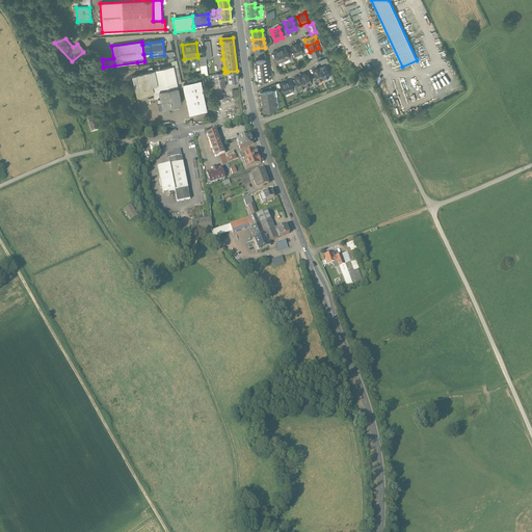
[(265,48),(258,48),(259,51),(266,50),(266,43),(264,43),(265,48)]
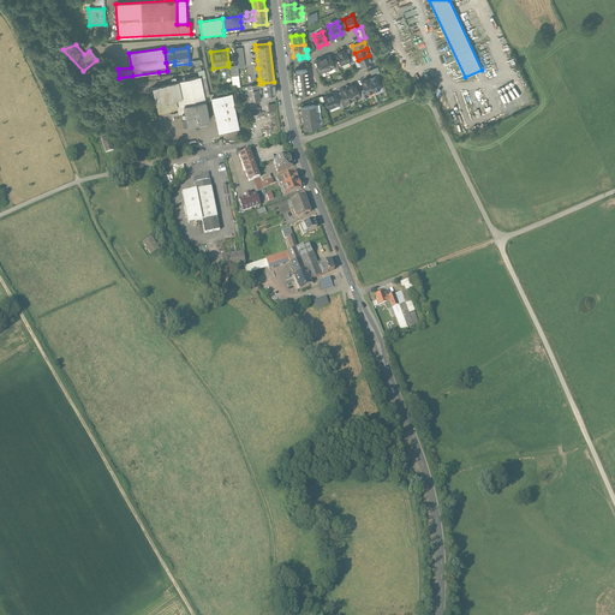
[(345,49),(336,53),(341,65),(350,61),(348,57),(345,49)]
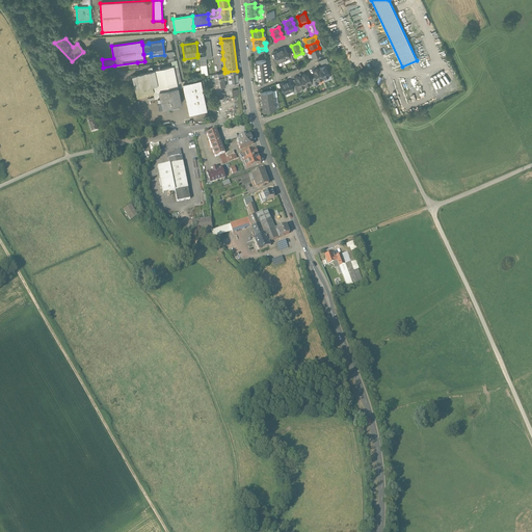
[(285,48),(280,50),(284,60),(289,58),(287,54),(285,48)]
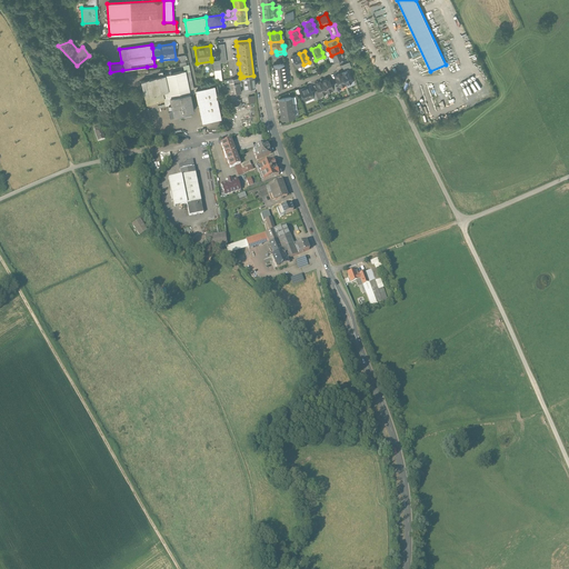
[(343,57),(341,51),(331,56),(333,61),(343,57)]
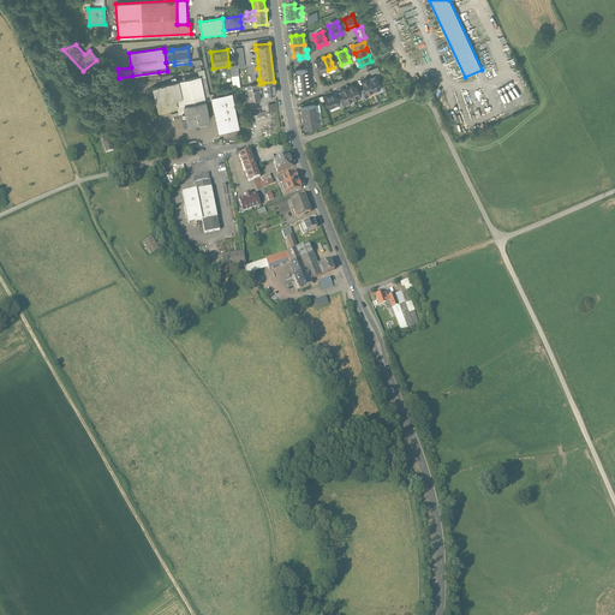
[(321,73),(328,70),(323,58),(316,61),(318,67),(321,73)]
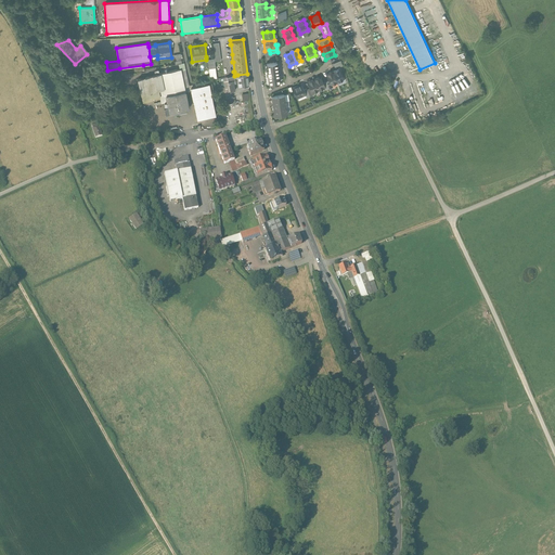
[(217,78),(215,61),(214,59),(207,60),(209,79),(217,78)]
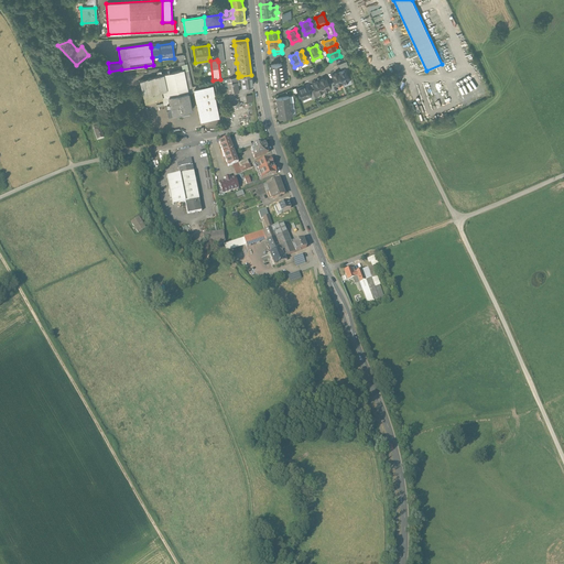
[(182,65),(183,71),(187,93),(194,91),(194,89),(196,88),(196,86),(192,87),(187,64),(185,64),(182,65)]
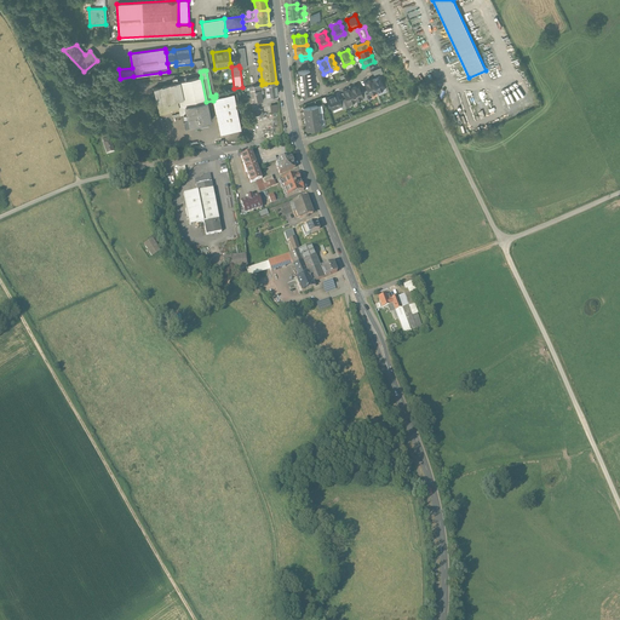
[(310,70),(298,72),(298,79),(298,80),(298,82),(299,82),(300,93),(313,92),(310,70)]
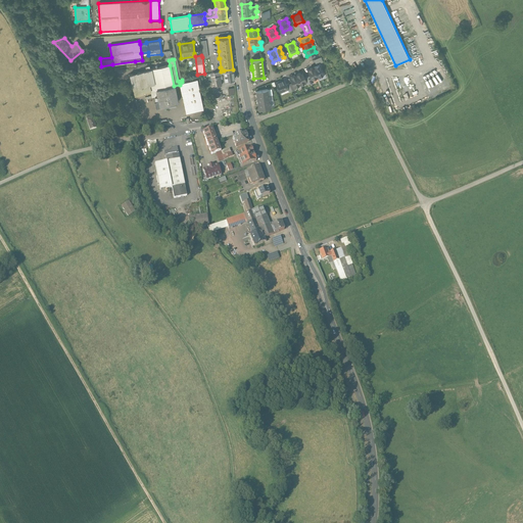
[(320,64),(314,67),(318,77),(324,75),(320,64)]
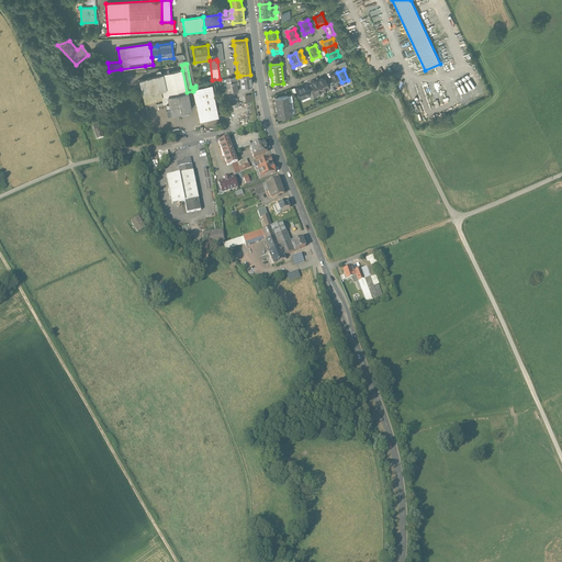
[(138,80),(142,96),(166,90),(169,103),(171,114),(180,113),(181,115),(189,113),(188,111),(191,111),(187,92),(182,70),(161,75),(160,71),(157,72),(157,76),(138,80)]
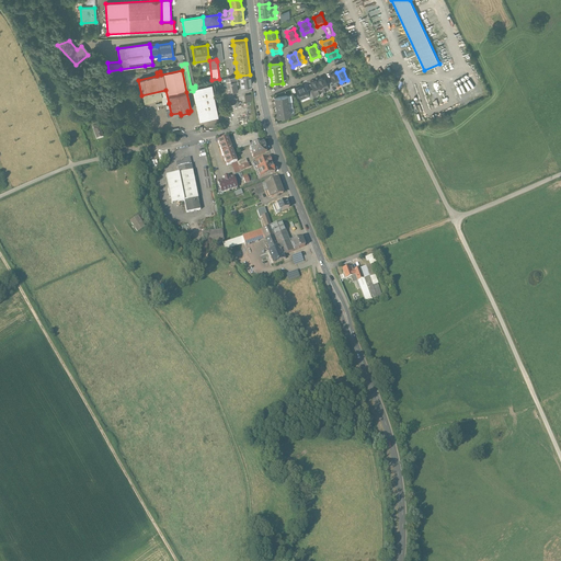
[(334,84),(341,82),(336,72),(330,75),(333,82),(334,86),(334,84)]
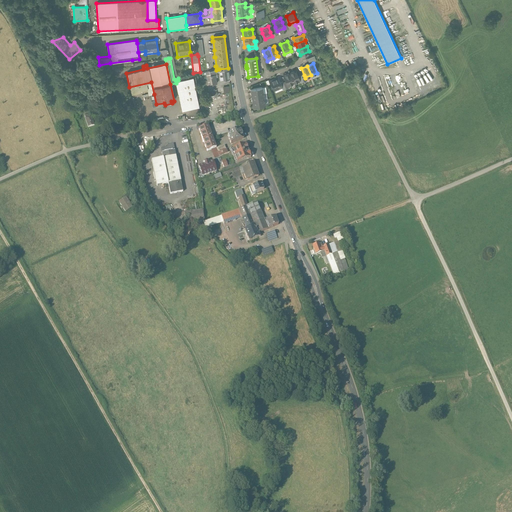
[(230,78),(228,68),(219,69),(219,73),(220,79),(230,78)]
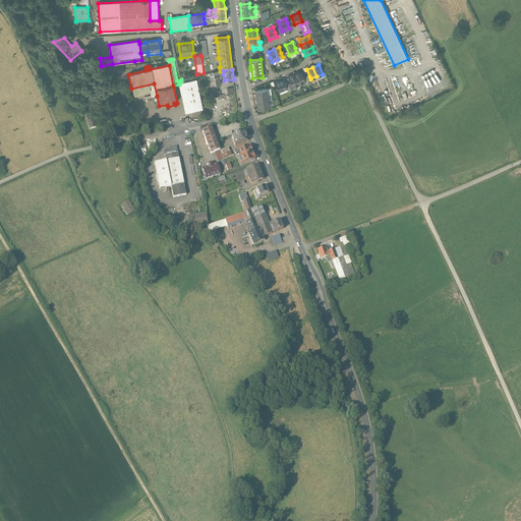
[(223,70),(220,71),(209,73),(212,88),(216,87),(220,85),(219,79),(221,78),(220,75),(223,74),(223,70)]
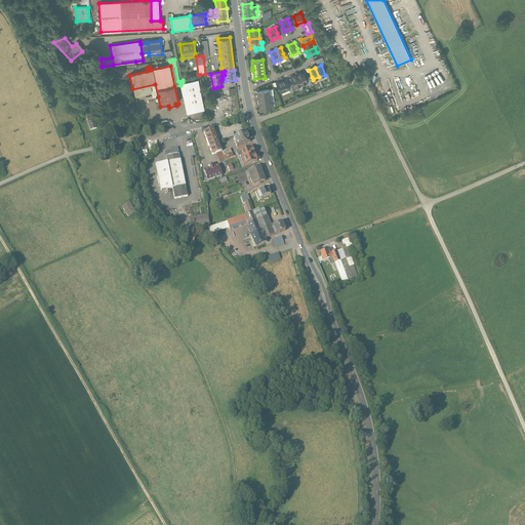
[(304,72),(297,75),(301,85),(308,83),(306,79),(304,72)]
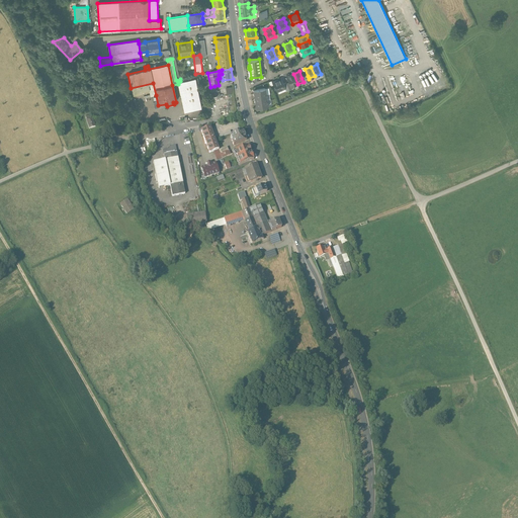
[(291,86),(297,84),(293,74),(286,76),(289,83),(291,86)]
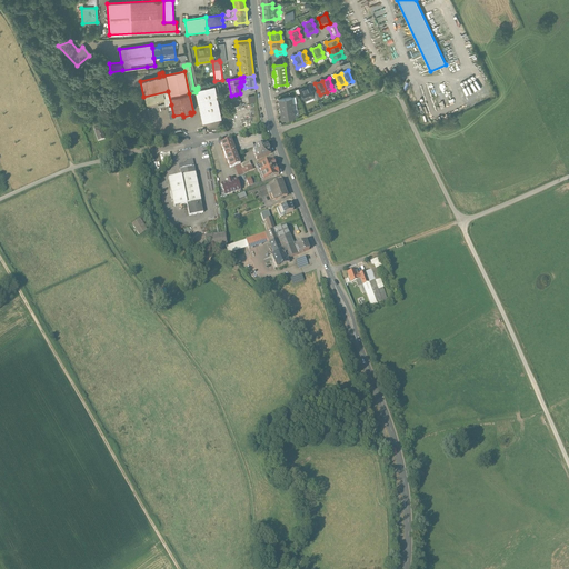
[(220,103),(217,86),(198,89),(196,90),(196,92),(202,123),(221,119),(218,105),(220,103)]
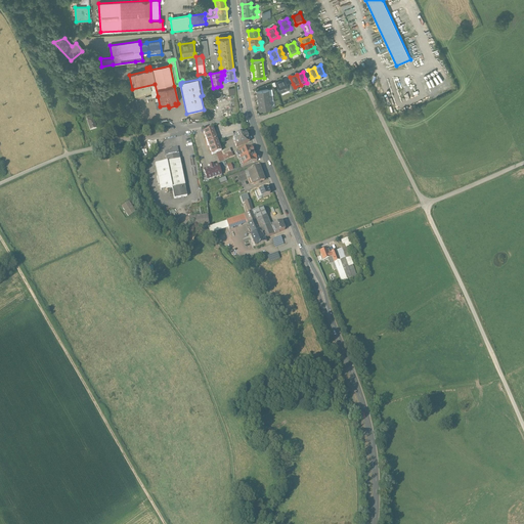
[(276,83),(280,93),(289,89),(287,85),(285,80),(276,83)]
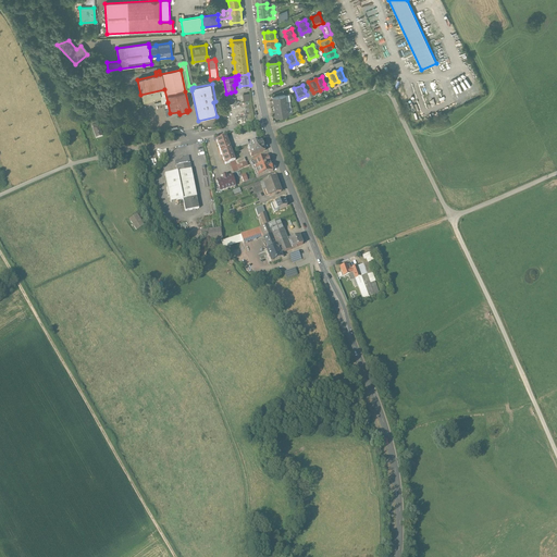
[(164,103),(168,102),(164,89),(140,95),(143,102),(151,100),(151,98),(160,96),(162,103),(164,103)]
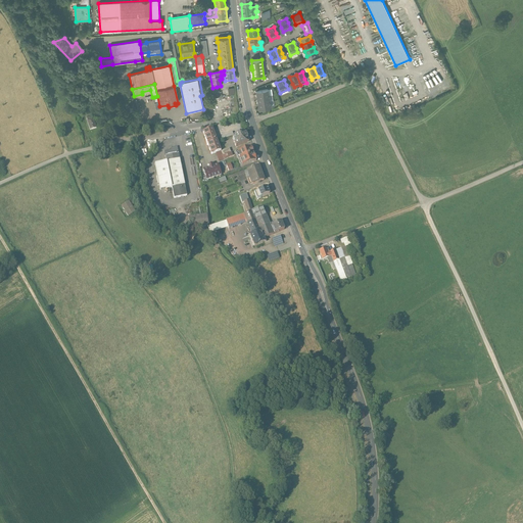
[(91,117),(87,119),(90,130),(97,128),(94,119),(91,120),(91,117)]
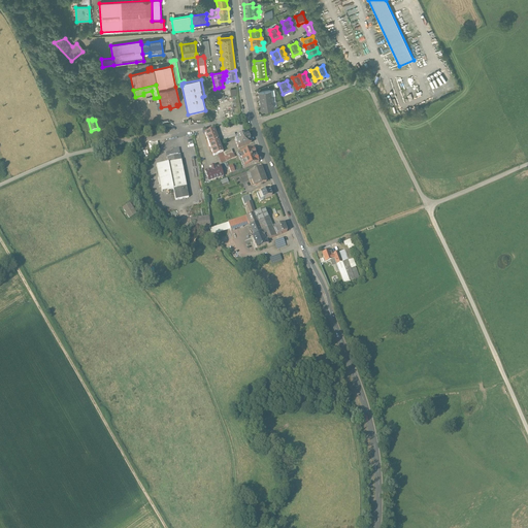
[(215,129),(205,133),(208,142),(208,143),(209,146),(209,145),(213,156),(219,154),(223,152),(215,129)]
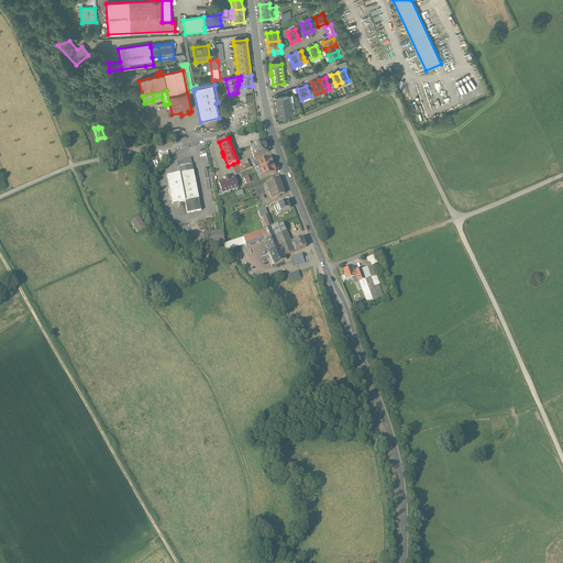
[(250,147),(254,158),(268,153),(264,143),(250,147)]
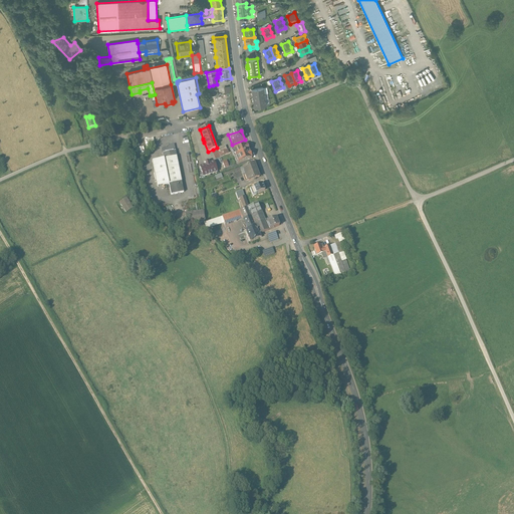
[(171,195),(184,192),(174,145),(169,146),(169,148),(162,149),(164,159),(152,162),(157,187),(169,184),(171,195)]
